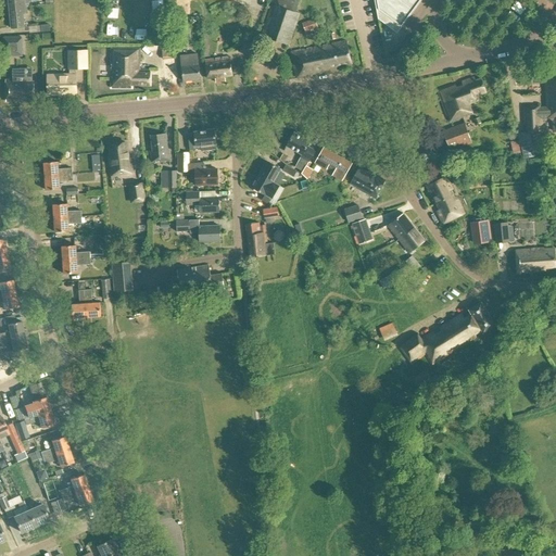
[(268,22),(270,23),(292,30),(297,16),(302,0),(275,0),(274,5),(268,22)]
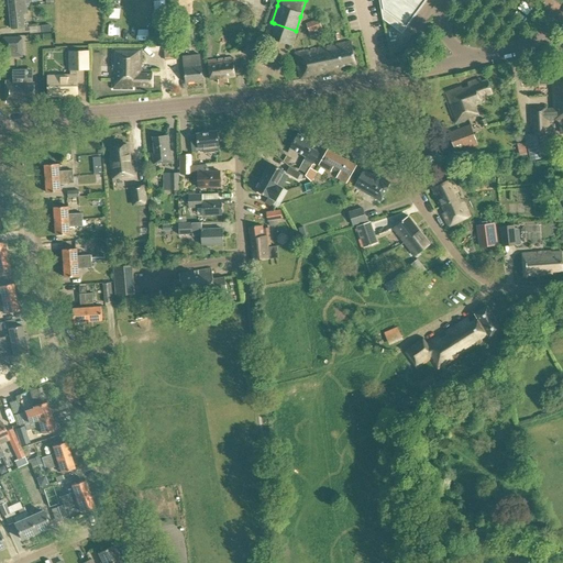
[(382,0),(385,10),(407,26),(426,0),(382,0)]
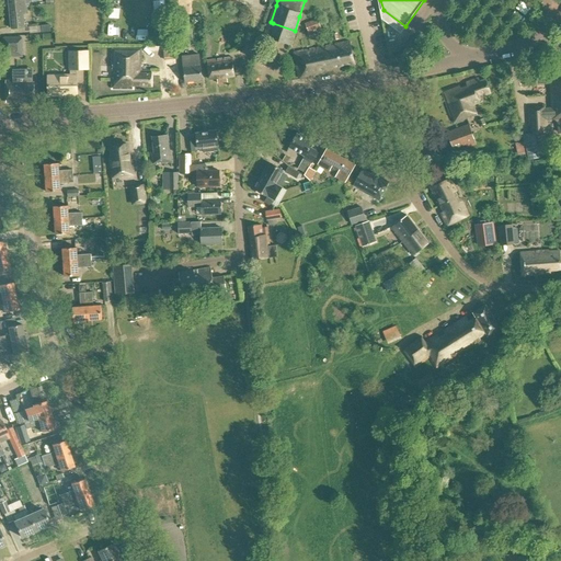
[(26,7),(10,8),(12,29),(24,27),(23,13),(26,13),(26,7)]
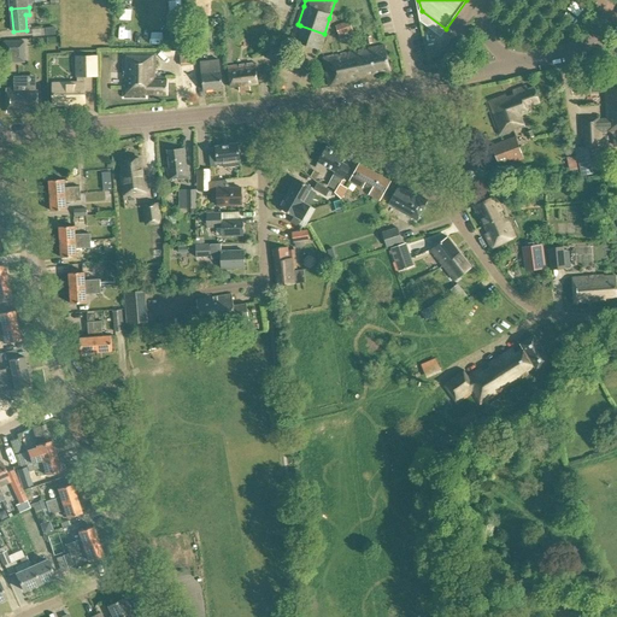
[(341,34),(352,30),(350,22),(338,27),(341,34)]
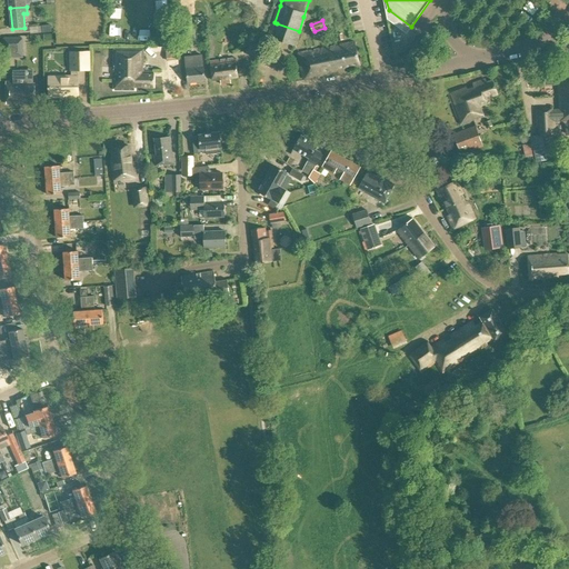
[(22,38),(2,38),(3,58),(23,58),(22,38)]
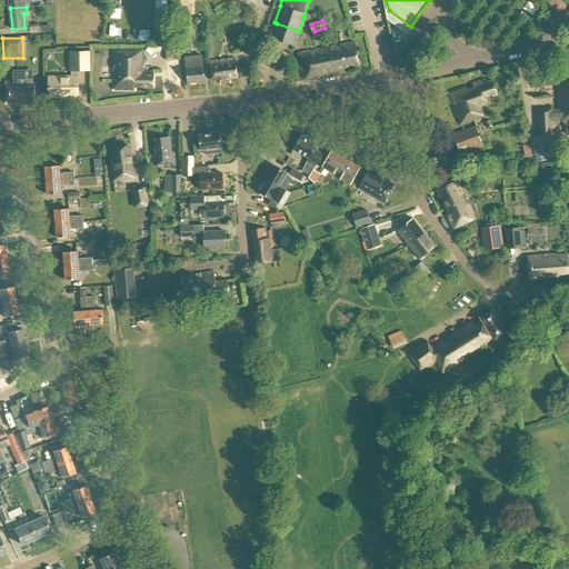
[(361,65),(356,41),(299,53),(305,79),(310,78),(310,79),(319,77),(318,71),(325,70),(326,76),(348,71),(347,68),(361,65)]
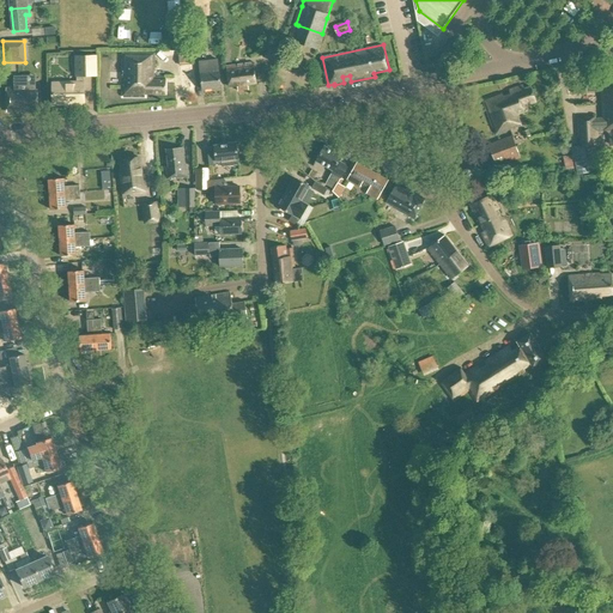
[(426,47),(430,59),(437,56),(434,44),(426,47)]
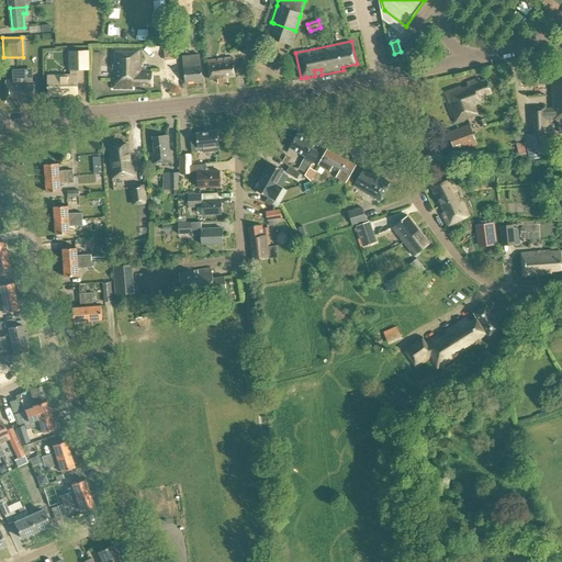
[(142,71),(142,49),(113,49),(112,89),(134,89),(134,86),(153,87),(153,71),(142,71)]
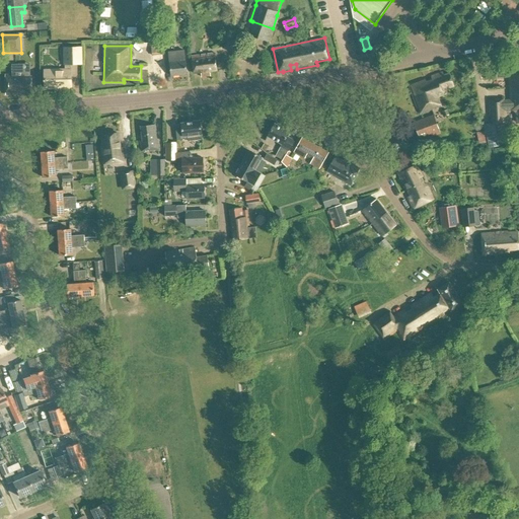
[(163,47),(152,47),(152,56),(163,55),(163,47)]
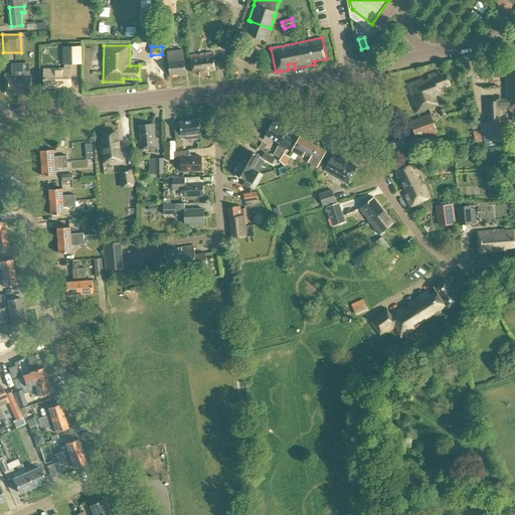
[(44,69),(45,87),(71,87),(70,69),(70,63),(80,63),(80,47),(65,47),(66,55),(64,55),(64,69),(44,69)]
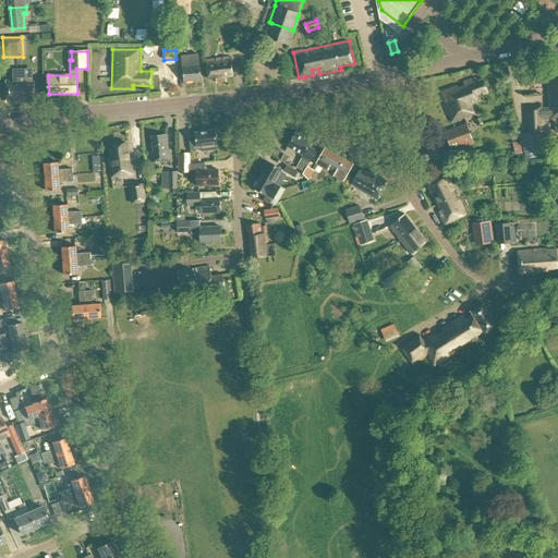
[(202,79),(198,55),(182,57),(184,81),(202,79)]
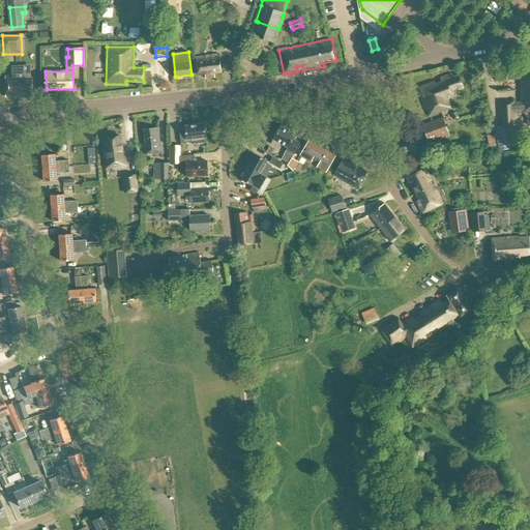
[(215,77),(214,71),(222,71),(219,53),(196,56),(198,74),(206,72),(206,78),(215,77)]
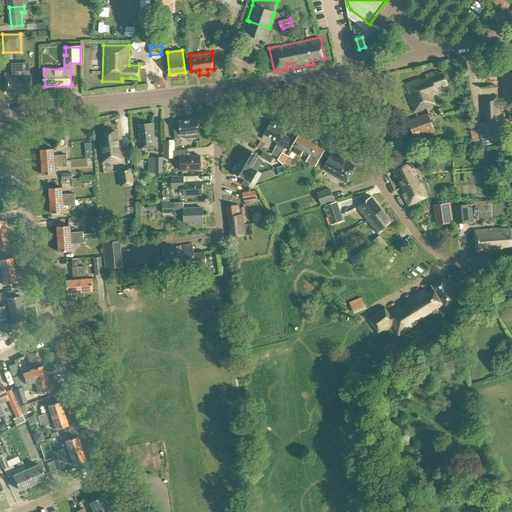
[(511,67),(501,68),(503,102),(511,101),(511,97),(511,67)]
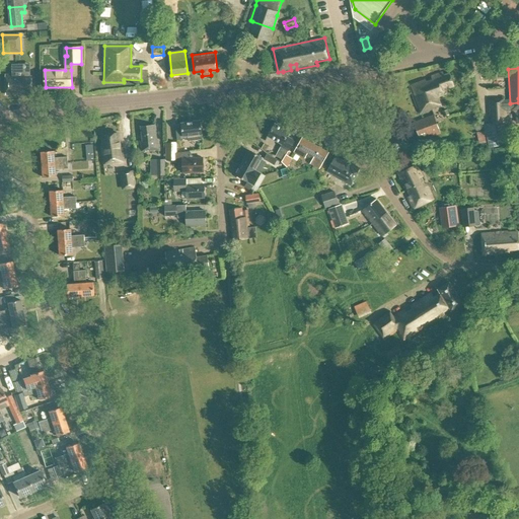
[(5,75),(6,94),(17,94),(17,92),(32,92),(31,76),(23,76),(23,74),(24,74),(24,69),(15,69),(15,75),(16,74),(16,76),(13,76),(13,74),(5,75)]
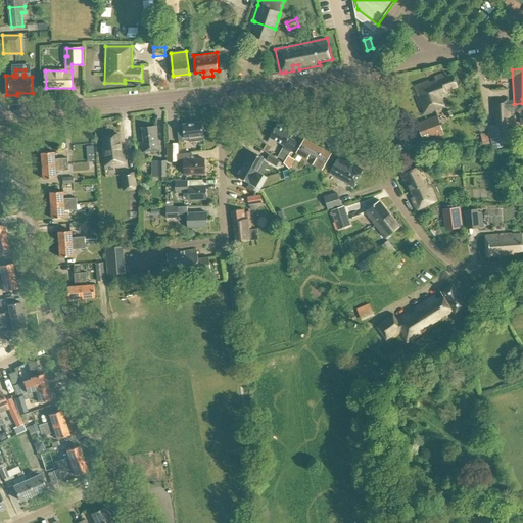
[(452,92),(459,89),(455,75),(447,78),(446,75),(434,79),(436,83),(430,85),(429,81),(413,87),(423,116),(445,108),(442,99),(450,96),(452,92)]
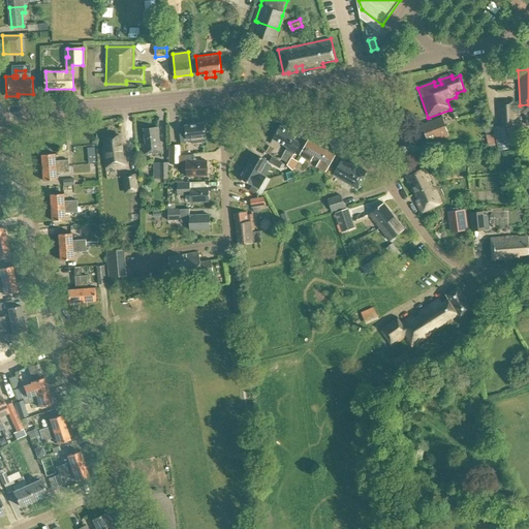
[(502,126),(504,126),(517,126),(517,113),(521,113),(527,113),(528,125),(528,100),(528,104),(520,105),(516,105),(516,101),(499,102),(500,120),(502,120),(502,126)]
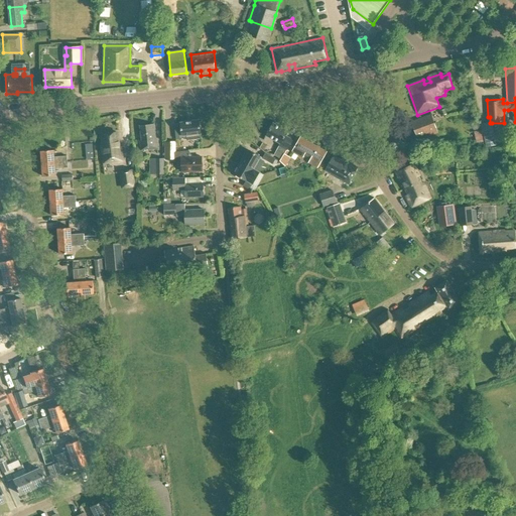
[(417,138),(428,134),(429,136),(438,133),(437,130),(431,114),(411,122),(417,138)]
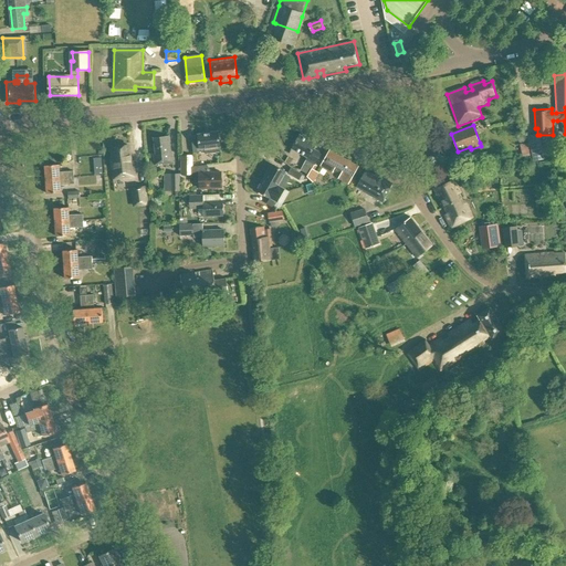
[(221,153),(220,146),(219,132),(198,135),(198,138),(192,139),(194,153),(206,152),(207,154),(221,153)]
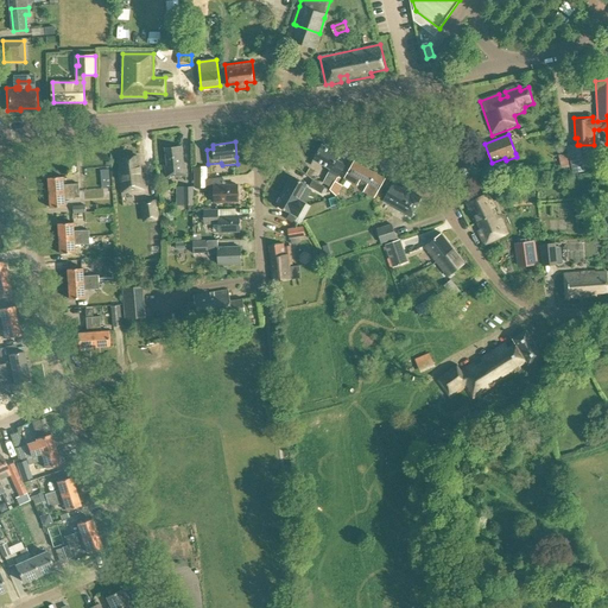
[(344,165),(337,160),(340,154),(323,145),(314,160),(330,169),(329,171),(339,177),(344,165)]
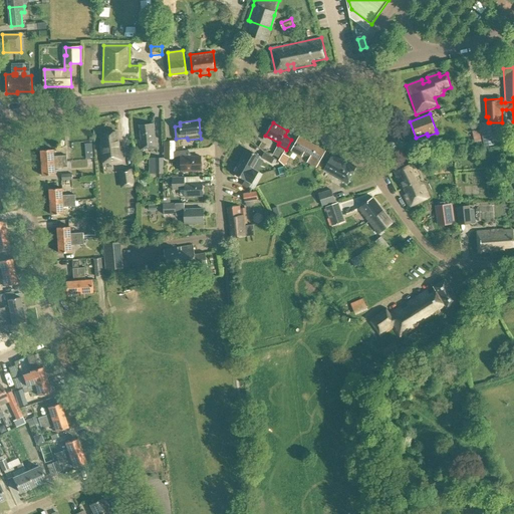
[(140,151),(158,149),(157,141),(156,141),(153,123),(140,125),(142,141),(140,141),(141,147),(140,147),(140,151)]
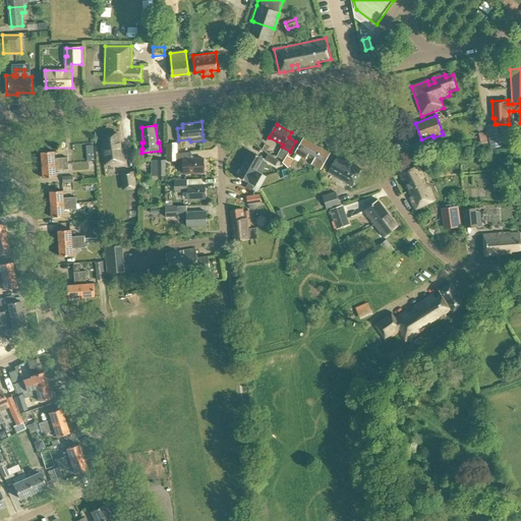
[(487,143),(484,131),(479,132),(481,146),(487,143)]
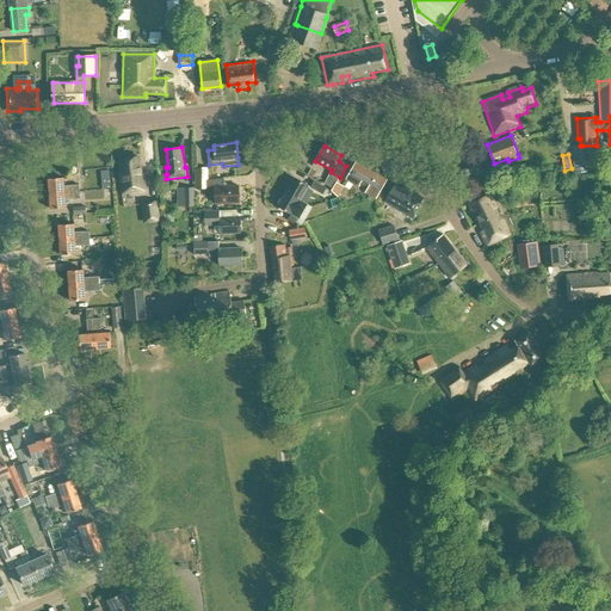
[(584,155),(573,158),(575,174),(587,172),(584,155)]
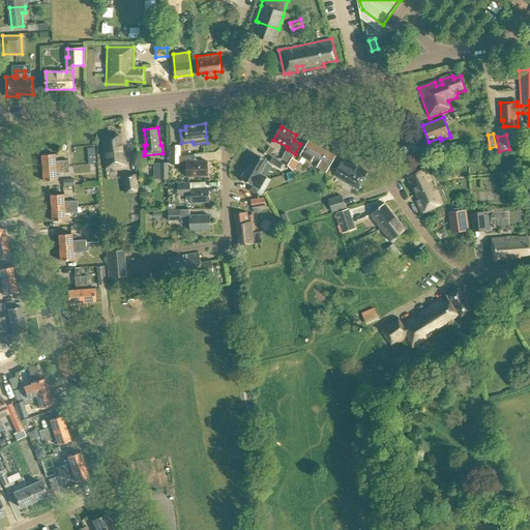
[(123,137),(105,139),(108,169),(128,167),(126,151),(125,151),(123,137)]
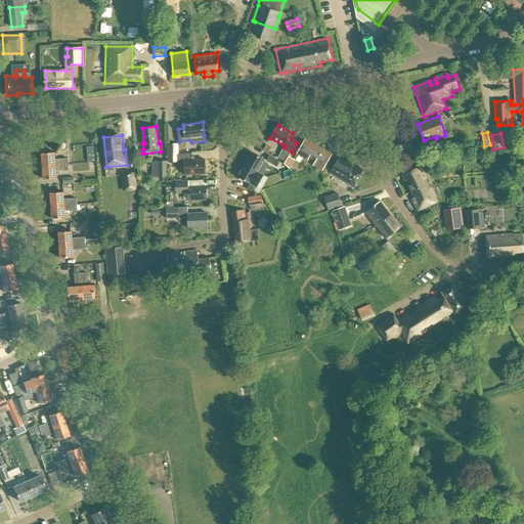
[(308,161),(309,159),(310,156),(317,160),(313,166),(323,171),(333,155),(306,139),(297,155),(308,161)]
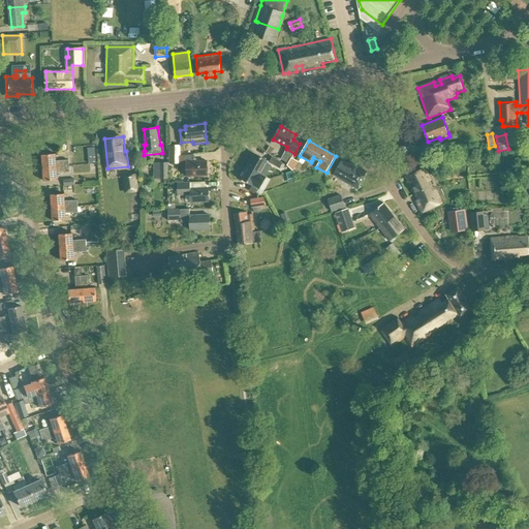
[(169,156),(180,156),(180,145),(169,145),(169,156)]
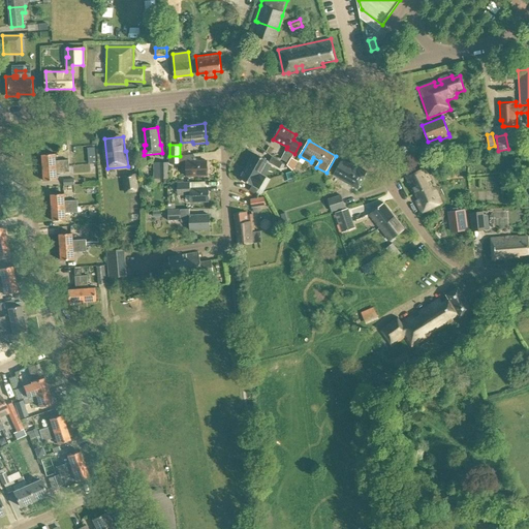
[(56,161),(55,154),(42,155),(43,167),(69,165),(69,160),(56,161)]
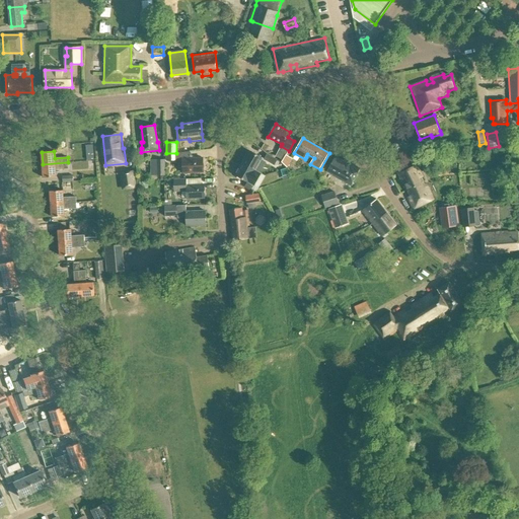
[(246,159),(243,164),(258,173),(266,161),(265,160),(262,159),(263,158),(249,151),(245,158),(246,159)]
